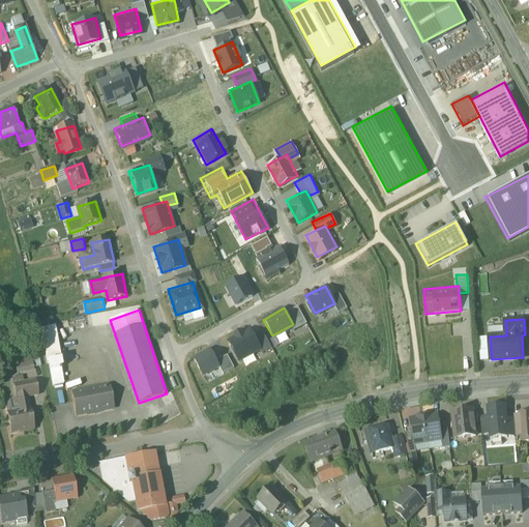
[(55,321),(40,324),(47,362),(50,361),(53,381),(61,380),(58,360),(61,359),(55,321)]
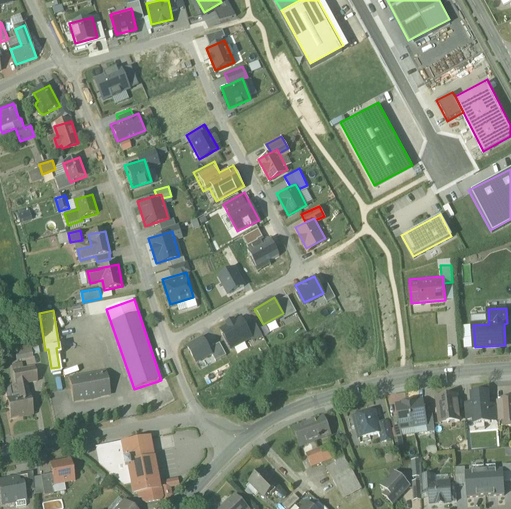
[(32,345),(15,348),(17,357),(33,354),(32,345)]
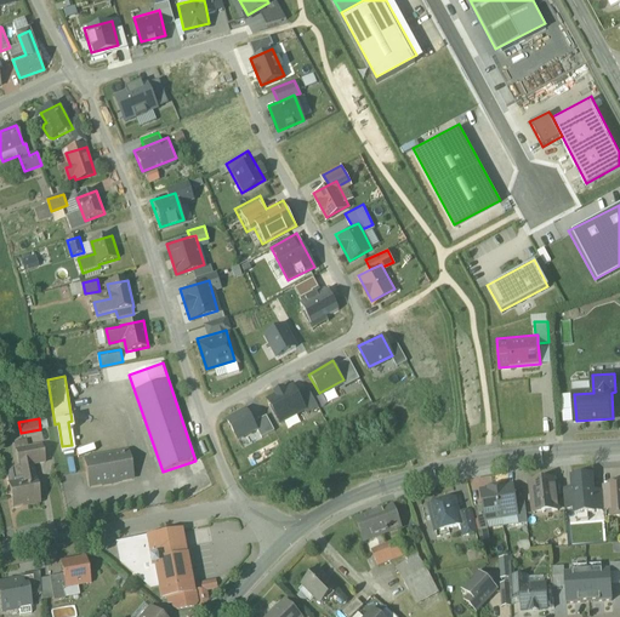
[(10,483),(15,506),(30,503),(30,504),(43,502),(38,478),(37,478),(34,463),(46,461),(44,445),(17,450),(21,466),(23,466),(26,480),(10,483)]
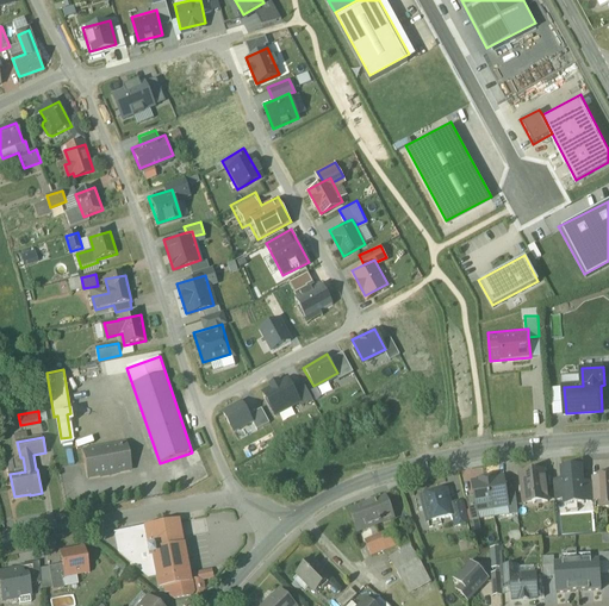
[(85,450),(89,476),(132,468),(128,442),(85,450)]
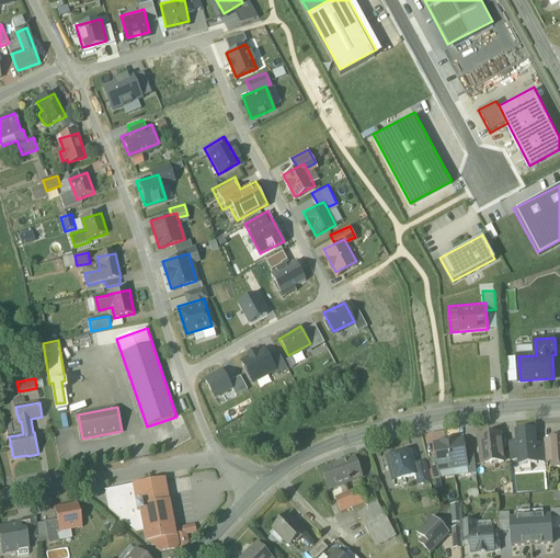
[(540,429),(518,430),(520,442),(512,442),(513,457),(521,456),(521,465),(543,463),(540,429)]
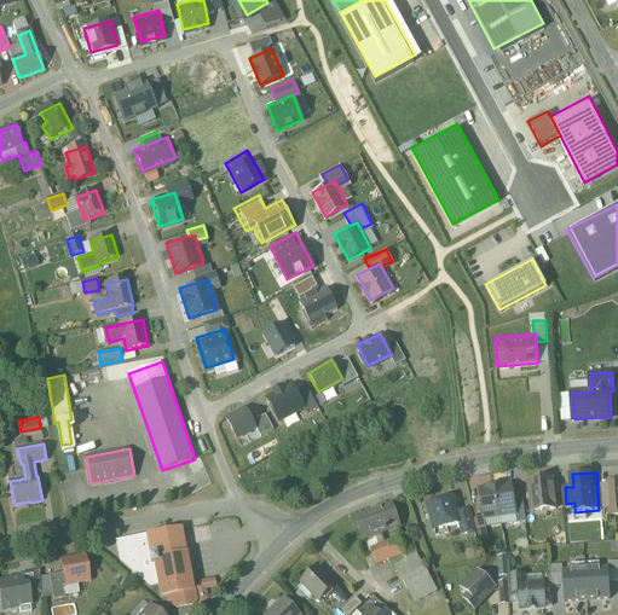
[(558,477),(530,481),(533,511),(561,508),(558,477)]
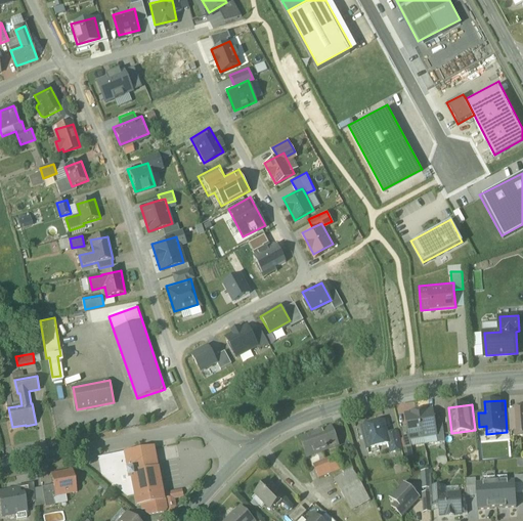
[(522,405),(514,406),(516,437),(522,436),(522,405)]
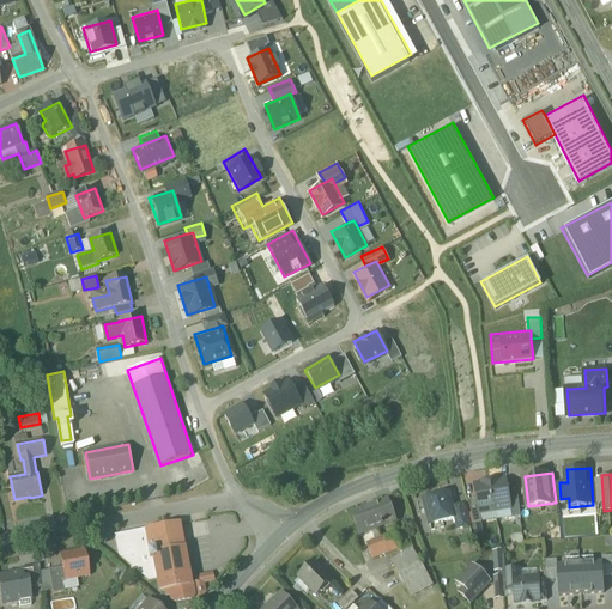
[(507,480),(490,483),(496,511),(513,509),(514,516),(521,515),(517,493),(509,494),(507,480)]
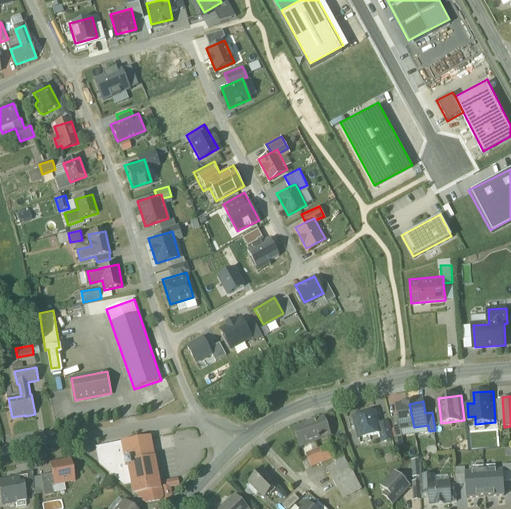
[(403,434),(402,430),(414,427),(409,404),(396,406),(398,417),(392,418),(397,435),(403,434)]
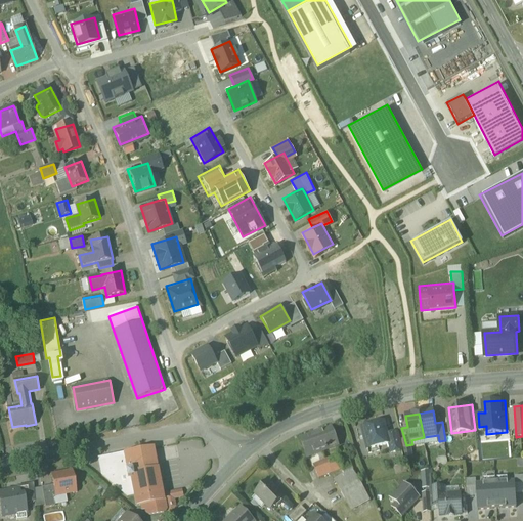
[(387,421),(363,427),(369,449),(390,444),(393,443),(390,434),(387,421)]
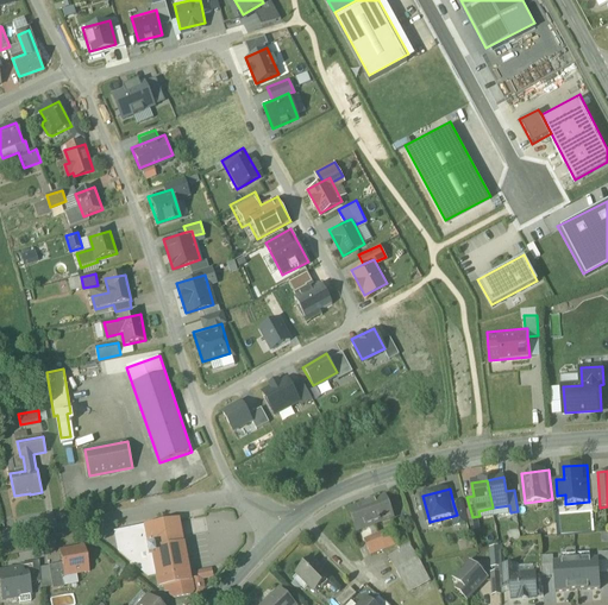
[(358,530),(370,525),(374,537),(364,540),(369,555),(399,546),(394,530),(383,534),(378,523),(395,517),(388,497),(351,509),(358,530)]
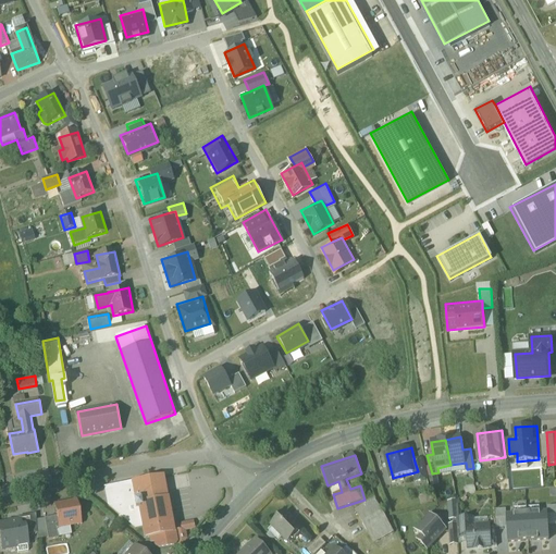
[(417,481),(430,478),(424,458),(415,462),(418,471),(415,472),(417,481)]
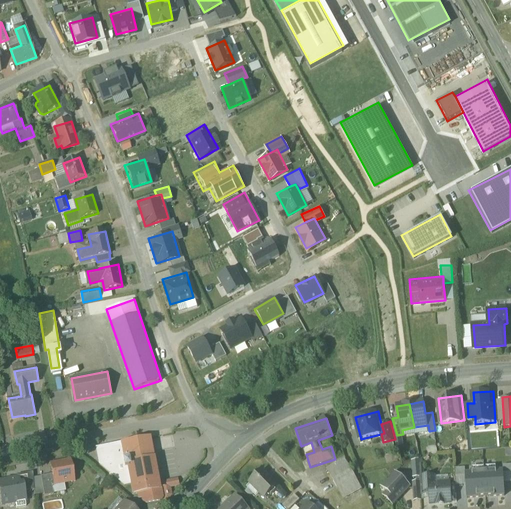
[(126,462),(126,466),(121,467),(124,484),(133,482),(135,493),(140,492),(141,496),(145,496),(145,500),(148,502),(162,499),(166,502),(172,494),(171,486),(180,484),(178,476),(159,480),(150,431),(121,436),(124,455),(119,456),(120,463),(126,462)]
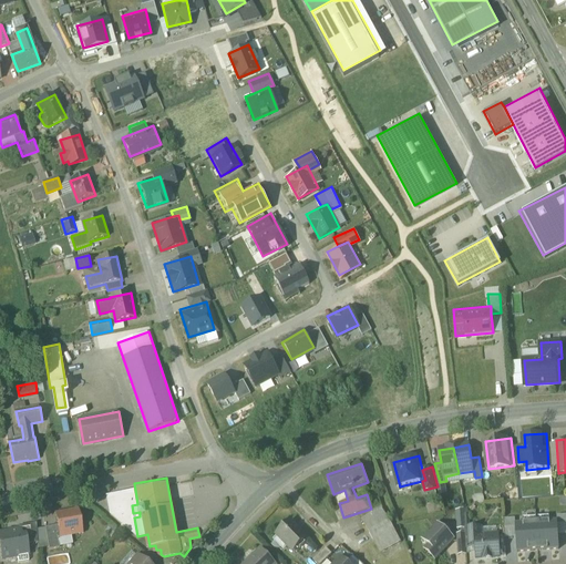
[(383,506),(363,518),(381,550),(401,540),(383,506)]
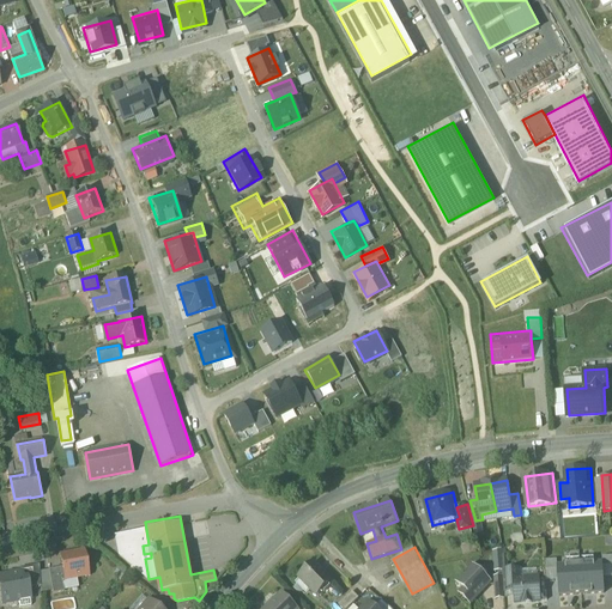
[(85,550),(62,554),(65,566),(67,578),(90,573),(85,550)]
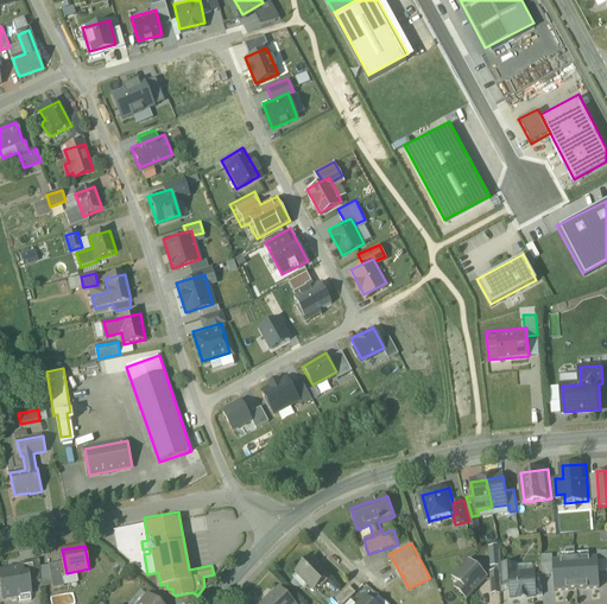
[(575,584),(598,583),(596,554),(574,555),(575,584)]
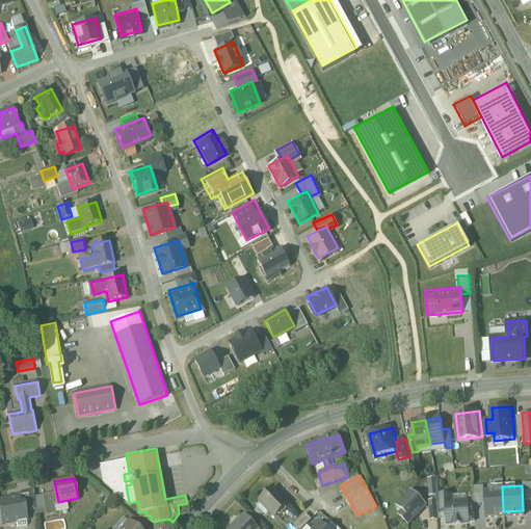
[(484,512),(503,511),(502,486),(482,487),(484,512)]
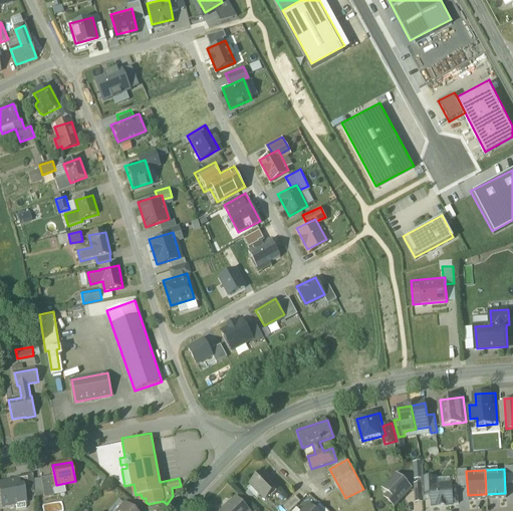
[(266,471),(252,484),(266,500),(280,487),(266,471)]
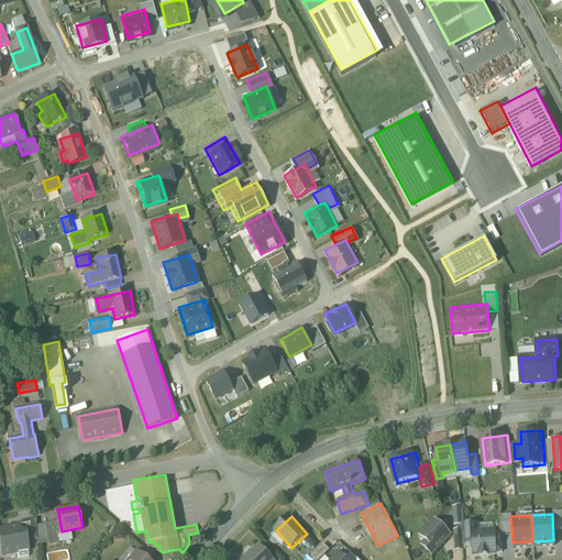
[(453,536),(436,518),(421,533),(428,539),(423,545),(434,555),(453,536)]
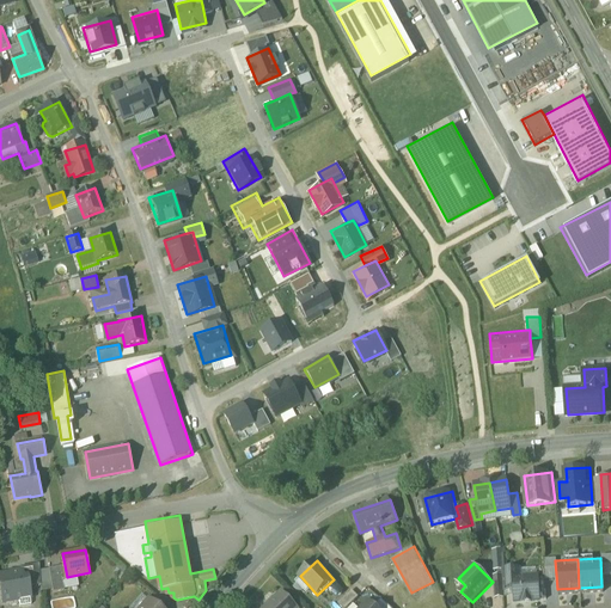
[(0,593),(1,599),(26,594),(20,565),(0,570),(0,593)]
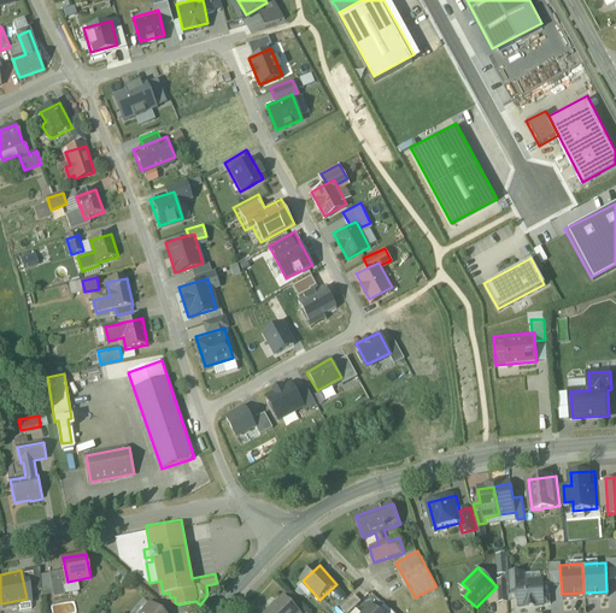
[(65,570),(51,572),(56,596),(66,594),(64,582),(68,582),(65,570)]
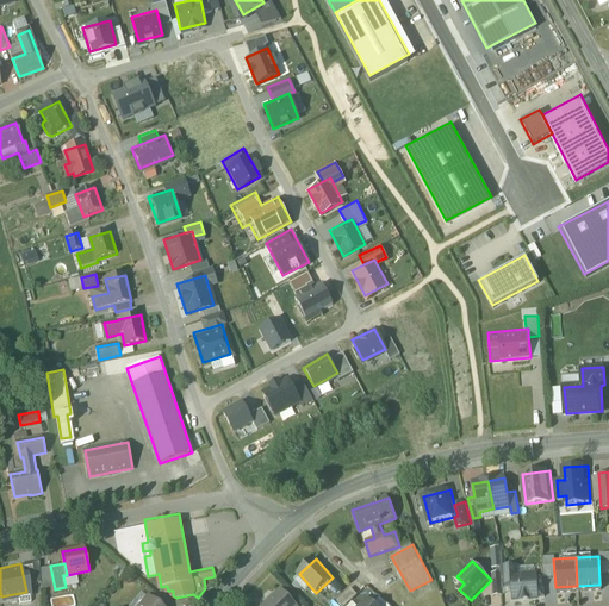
[(523,573),(523,563),(503,563),(503,573),(503,588),(515,588),(515,600),(541,599),(540,573),(523,573)]
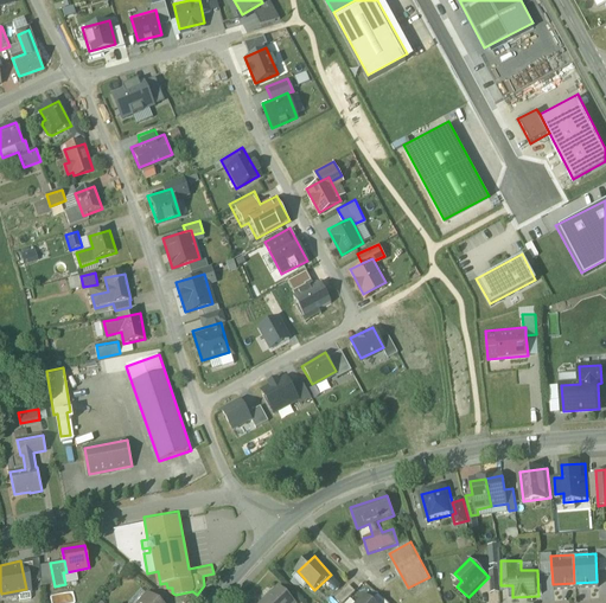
[(501,570),(492,570),(493,592),(502,592),(501,585),(501,570)]
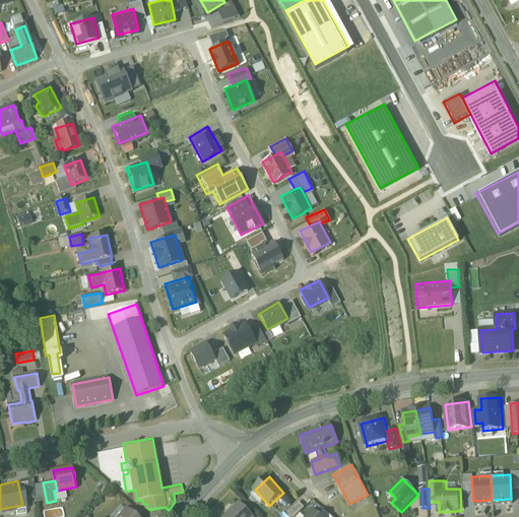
[(300,501),(288,512),(293,516),(305,506),(300,501)]
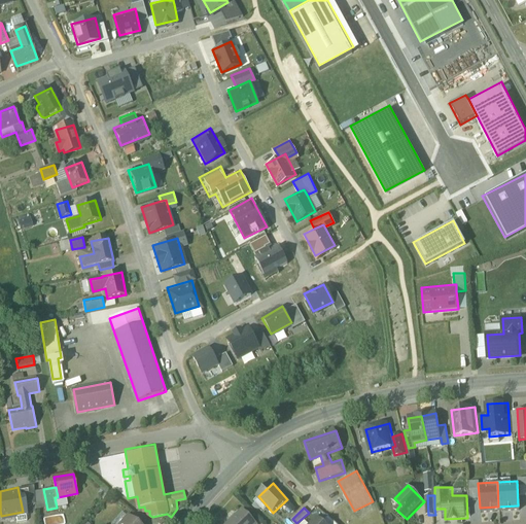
[(257,523),(243,509),(226,523),(257,523)]
